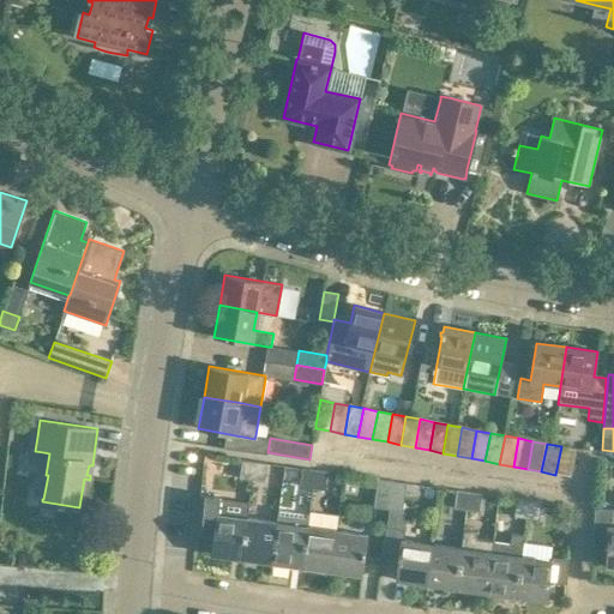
[(576,450),(561,446),(555,475),(571,477),(576,450)]
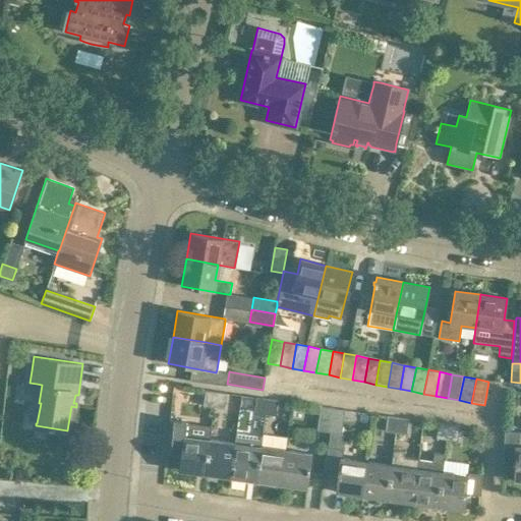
[(213,407),(216,392),(205,391),(203,406),(213,407)]
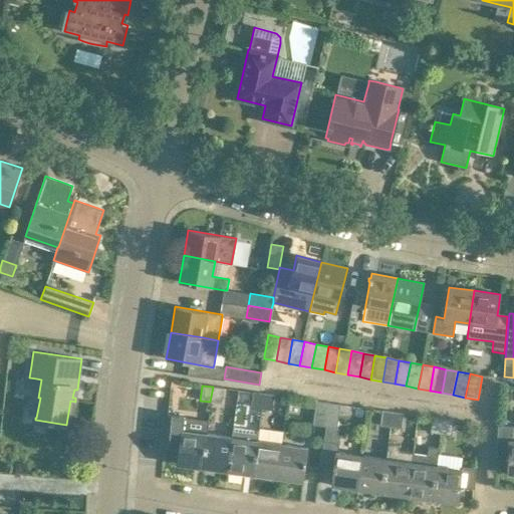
[(224,389),(213,387),(210,402),(222,404),(224,389)]
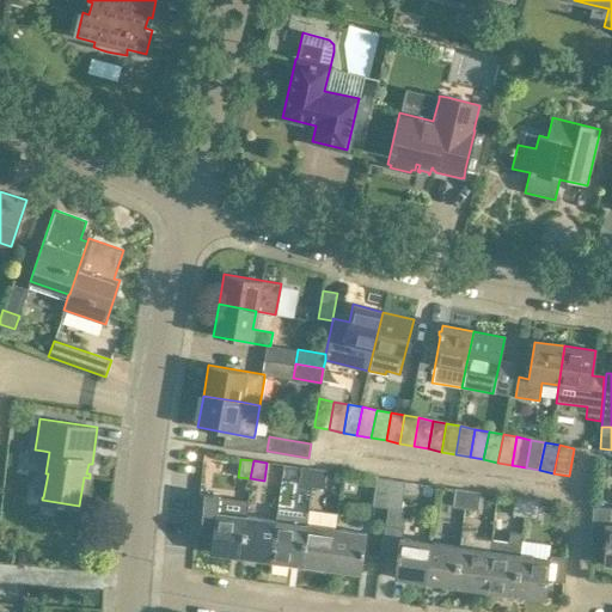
[(311,487),(313,469),(301,467),(298,485),(311,487)]
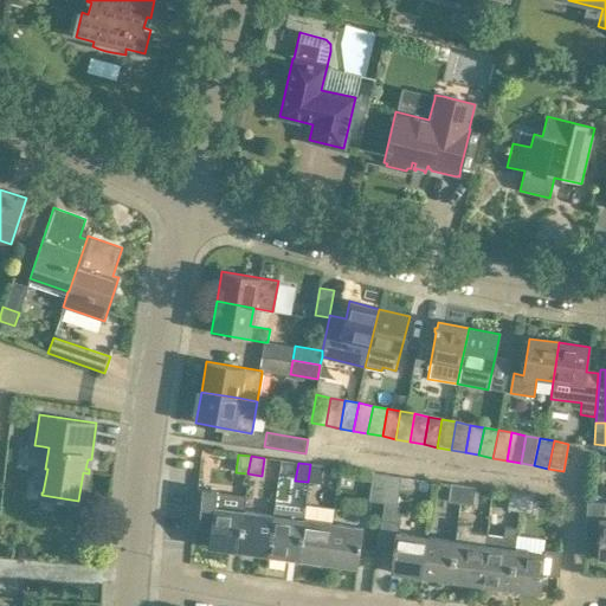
[(323,466),(310,464),(308,482),(321,484),(323,466)]
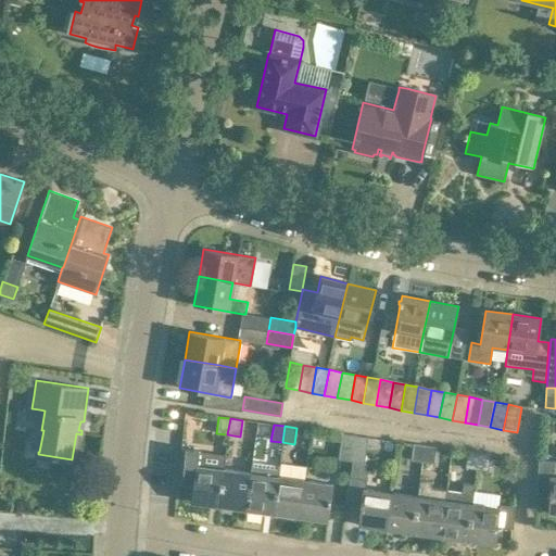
[(351,462),(354,436),(342,434),(338,460),(351,462)]
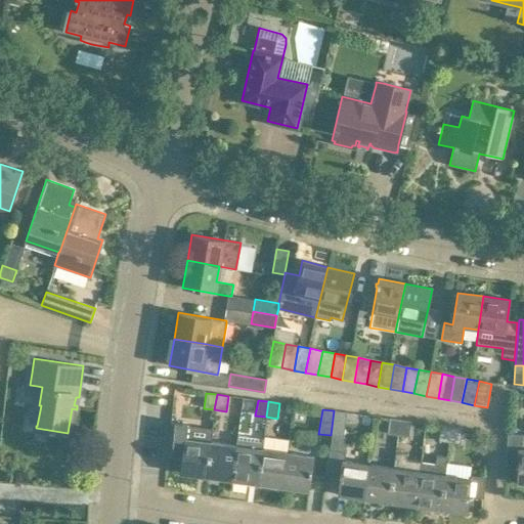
[(346,412),(334,410),(331,435),(343,437),(346,412)]
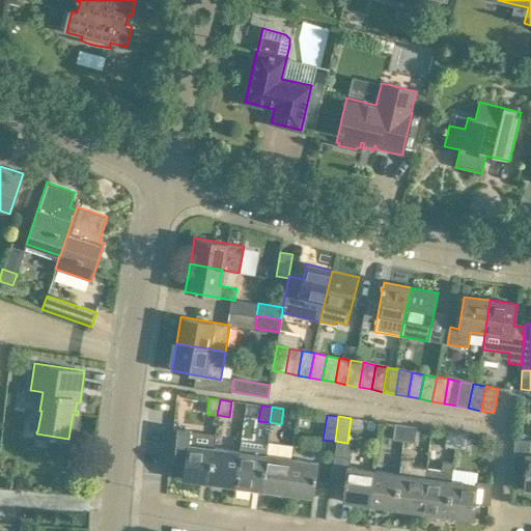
[(403,441),(406,425),(394,423),(392,439),(403,441)]
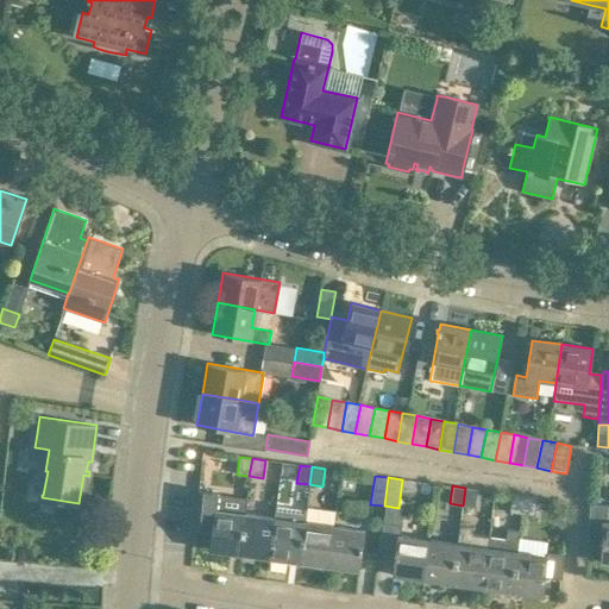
[(477,489),(465,488),(463,506),(475,507),(477,489)]
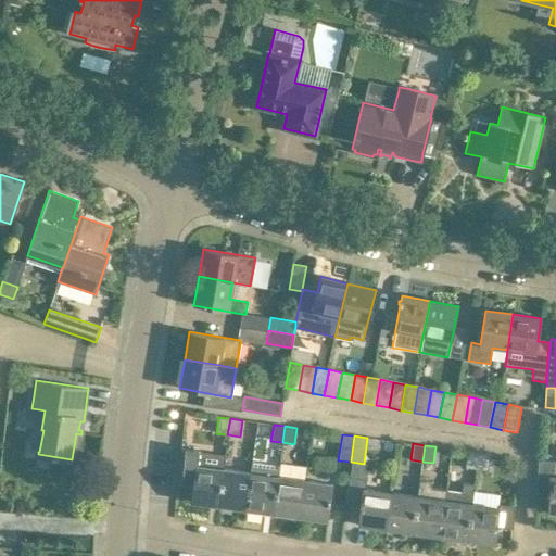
[(197,451),(180,449),(177,483),(192,485),(190,502),(218,506),(223,468),(194,465),(197,451)]
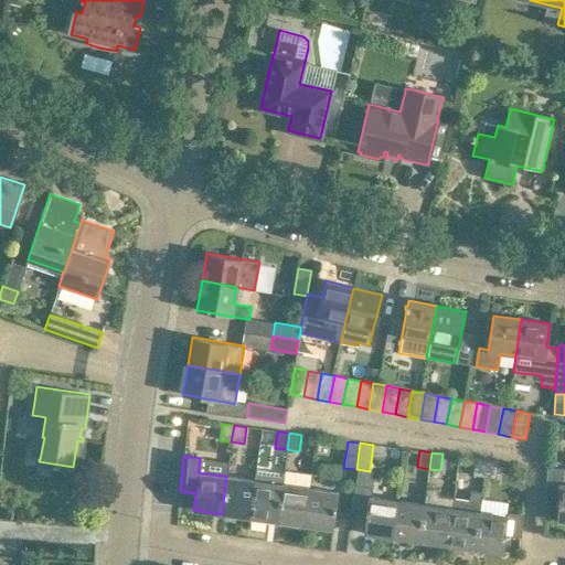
[(484,477),(487,459),(475,458),(472,475),(484,477)]
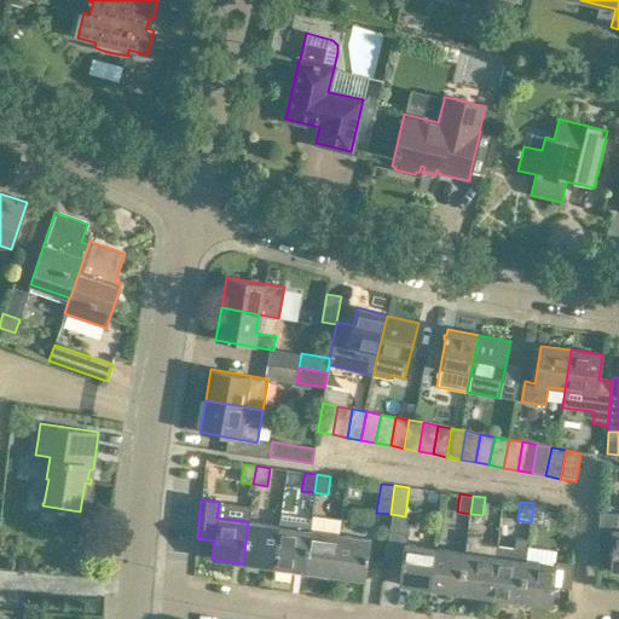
[(545,505),(533,503),(531,522),(543,524),(545,505)]
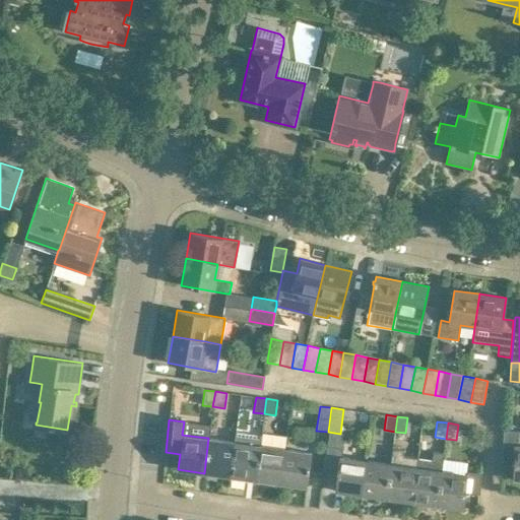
[(255,480),(259,445),(261,435),(236,431),(234,442),(229,476),(255,480)]
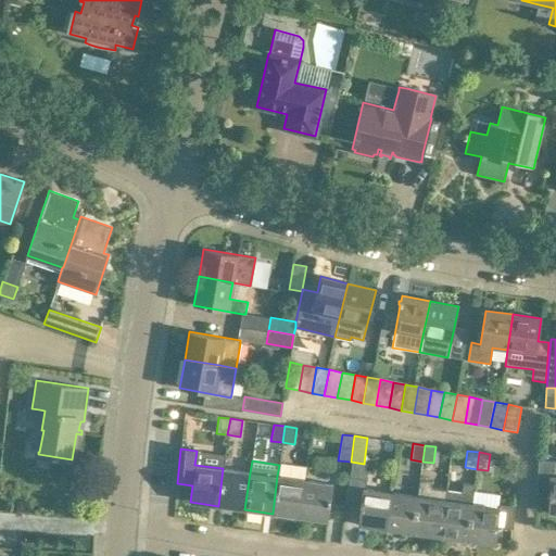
[(555,460),(538,460),(536,475),(535,496),(548,497),(547,513),(555,513),(555,460)]
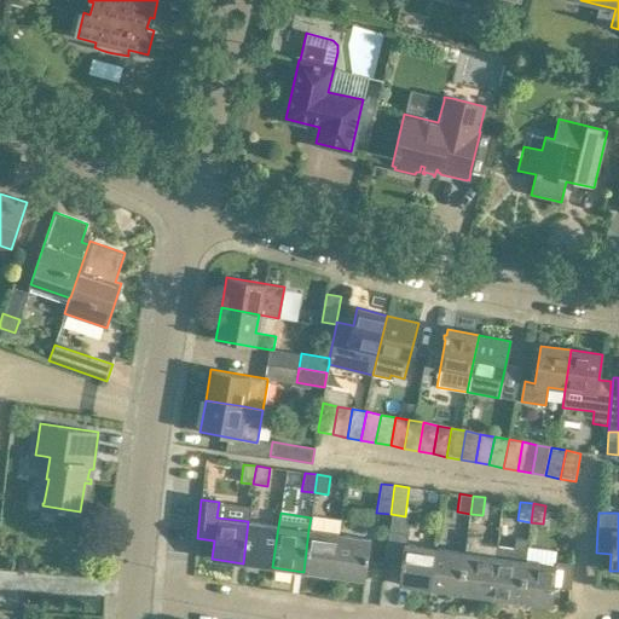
[(272,567),(278,526),(248,521),(243,563),(272,567)]
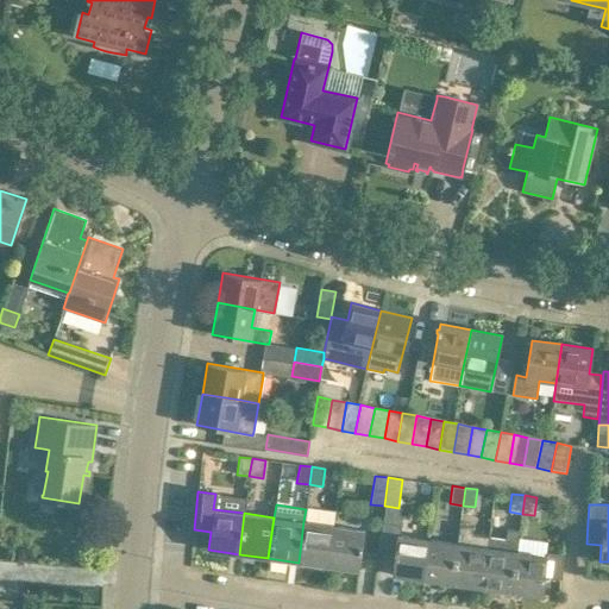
[(328,566),(333,526),(303,521),(299,563),(328,566)]
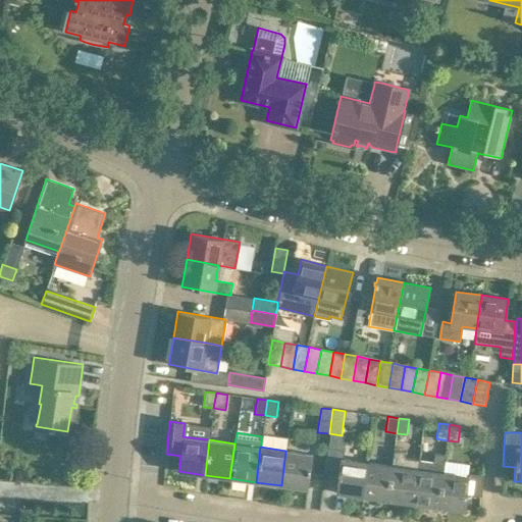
[(328,447),(324,472),(338,474),(335,493),(362,497),(366,463),(344,460),(345,450),(328,447)]
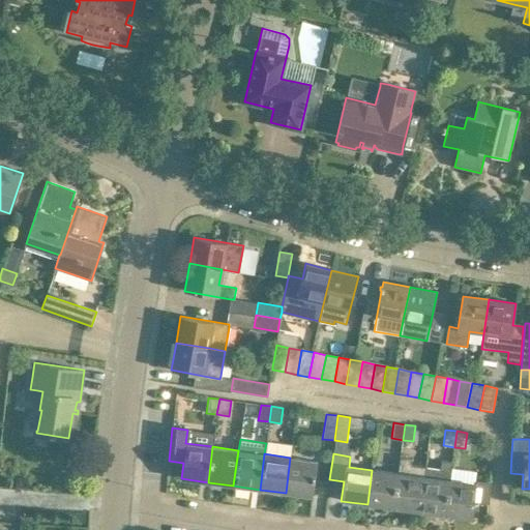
[(317,461),(290,458),(286,493),(312,497),(317,461)]
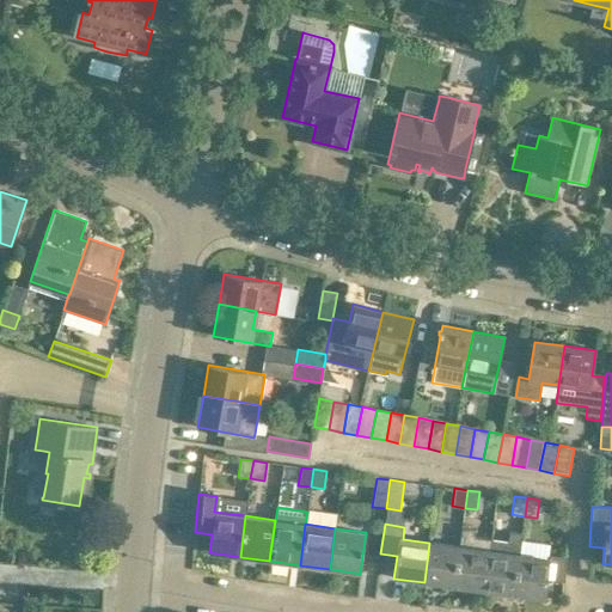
[(489,550),(491,539),(473,537),(475,530),(463,528),(460,546),(459,546),(454,587),(484,591),(489,550)]
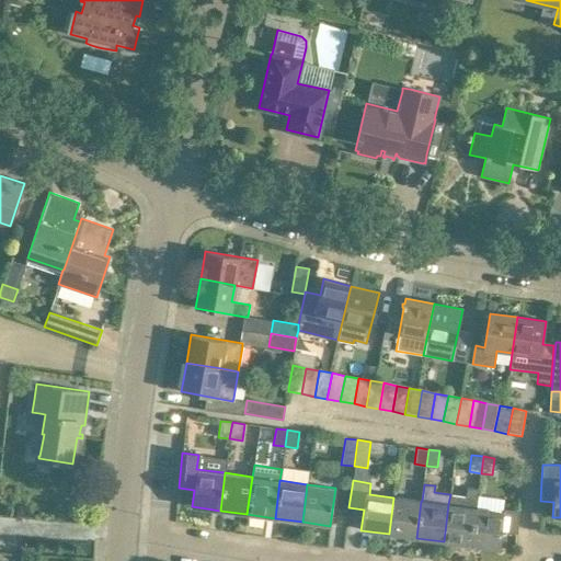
[(471,546),(476,508),(479,489),(467,488),(466,496),(450,494),(448,504),(444,541),(471,546)]
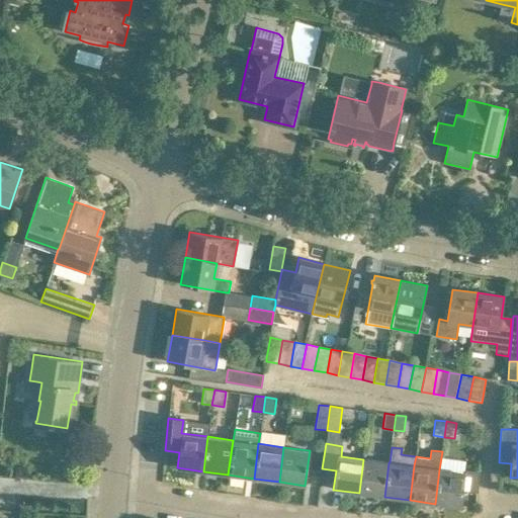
[(384,497),(389,462),(363,459),(359,493),(384,497)]
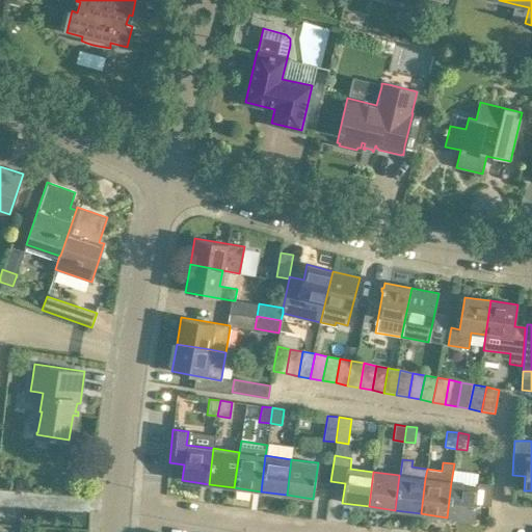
[(494,488),(451,482),(447,517),(473,521),(475,505),(490,507),(494,488)]
